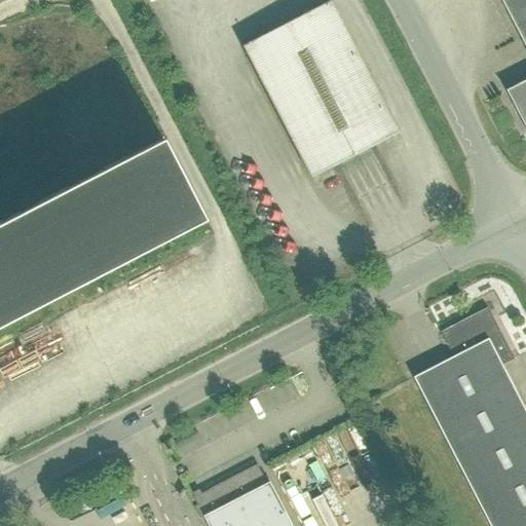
[(329,0),(243,45),(311,177),(399,132),(330,0),(329,0)]
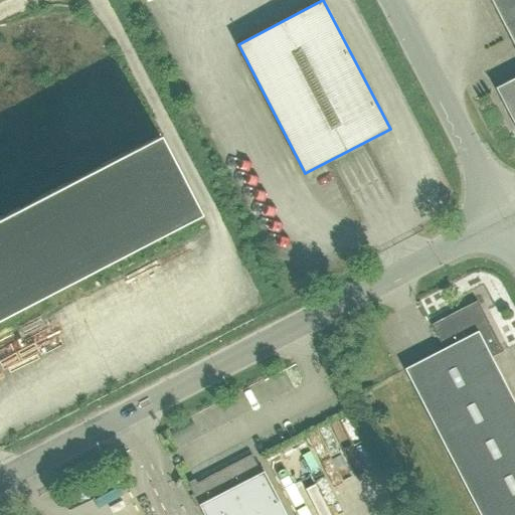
[(514,0),(490,0),(514,47),(514,76),(495,88),(514,127),(514,0)]
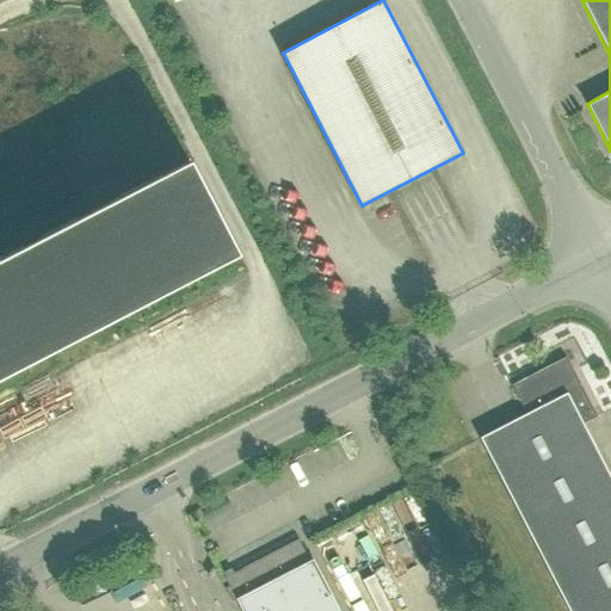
[(0,377),(238,254),(189,161),(0,258),(0,377)]
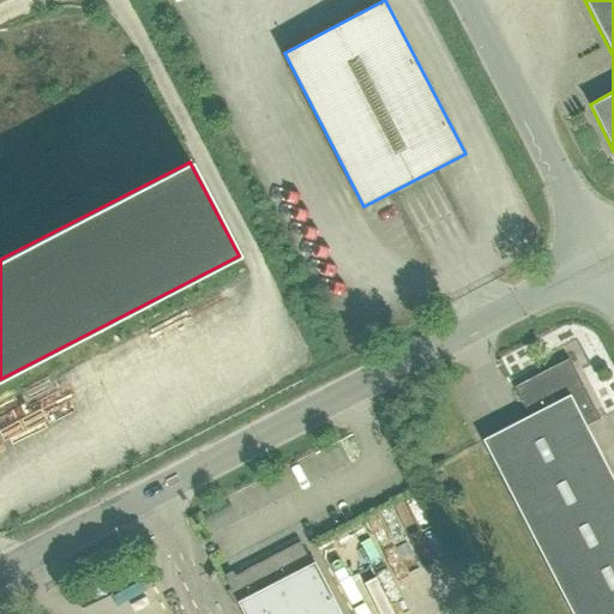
[(398,191),(409,215),(420,210),(409,186),(398,191)]
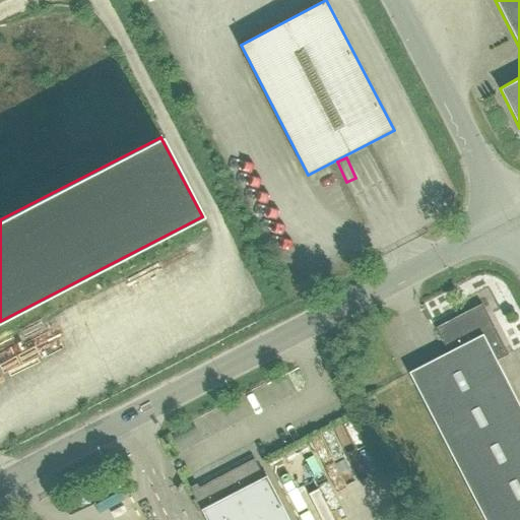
[(407,374),(482,519),(519,519),(519,408),(496,361),(507,355),(480,305),(435,329),(447,353),(407,374)]
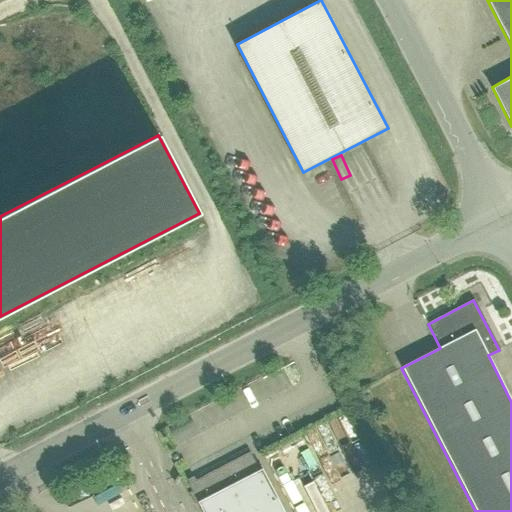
[(287,511),(264,468),(262,469),(253,451),(189,484),(192,491),(189,493),(195,504),(198,502),(202,511),(287,511)]
